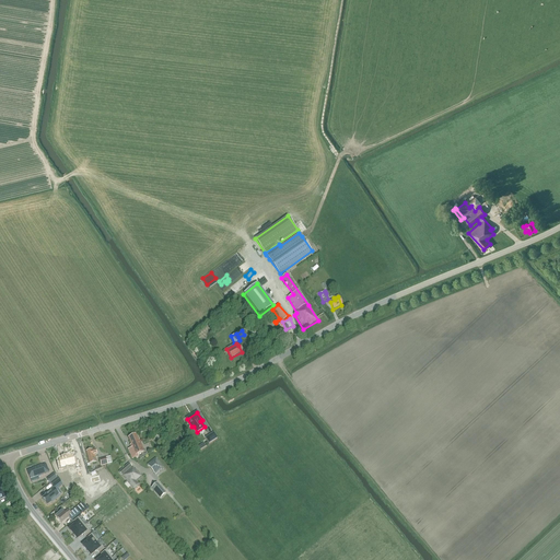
[(213,433),(206,438),(209,443),(217,439),(213,433)]
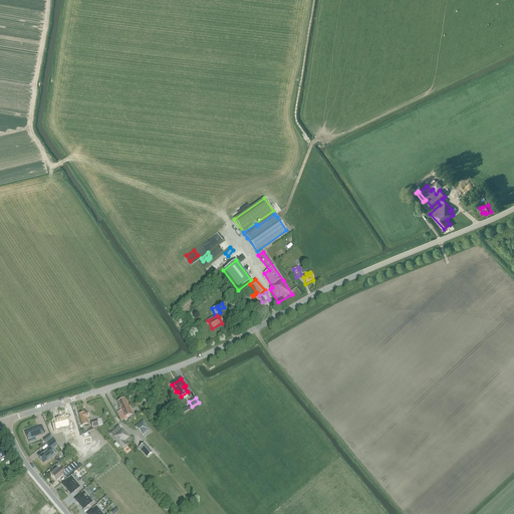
[(126,417),(133,415),(127,404),(126,405),(123,399),(117,402),(120,408),(119,409),(120,412),(116,413),(120,422),(127,419),(126,417)]
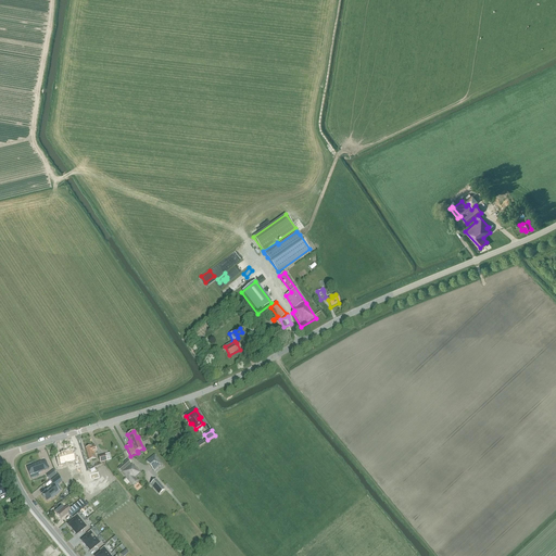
[(96,458),(95,453),(96,452),(95,446),(91,447),(91,446),(86,449),(89,460),(96,458)]
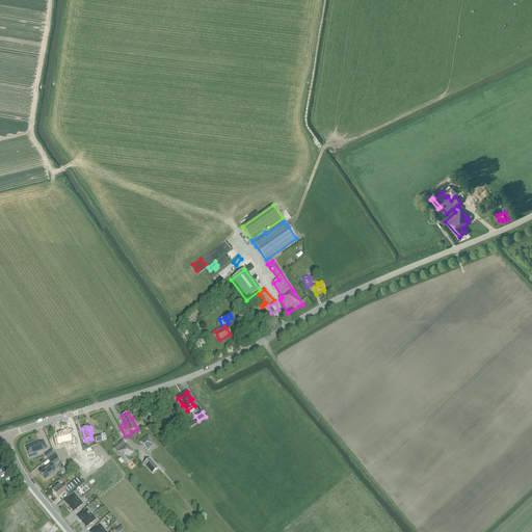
[(72,437),(71,431),(64,433),(64,434),(56,436),(58,445),(73,441),(73,444),(78,443),(76,436),(72,437)]
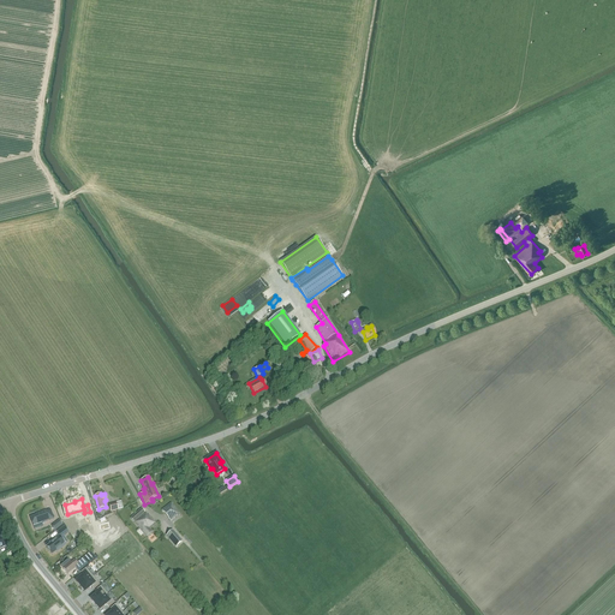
[(171,520),(179,513),(171,503),(162,509),(171,520)]
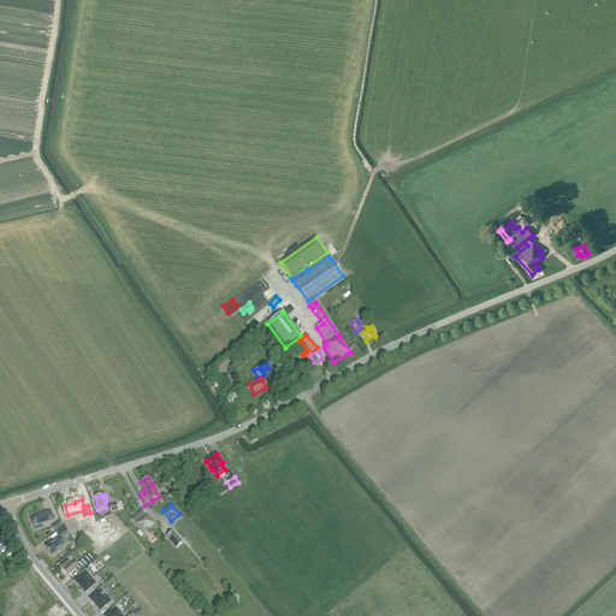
[(149,529),(155,525),(148,516),(141,509),(130,519),(148,539),(154,534),(149,529)]
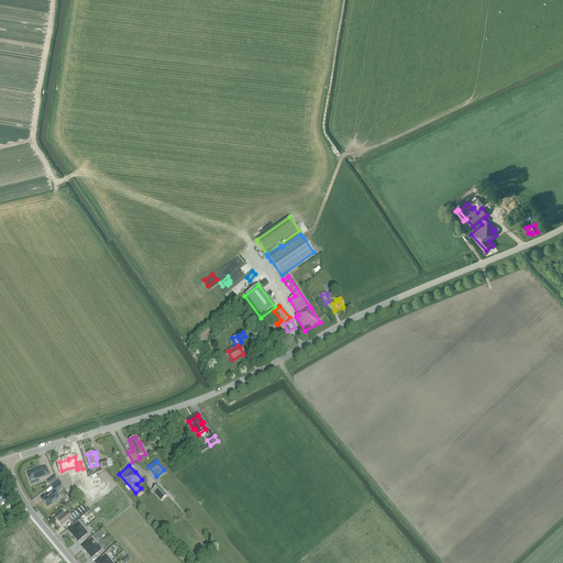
[(33,472),(28,474),(31,482),(50,475),(46,467),(43,468),(43,467),(39,468),(39,470),(39,471),(33,472)]
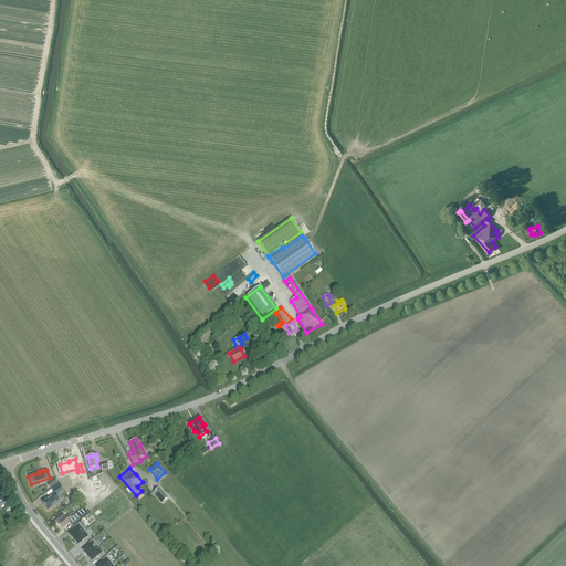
[(54,479),(48,484),(51,489),(58,483),(54,479)]
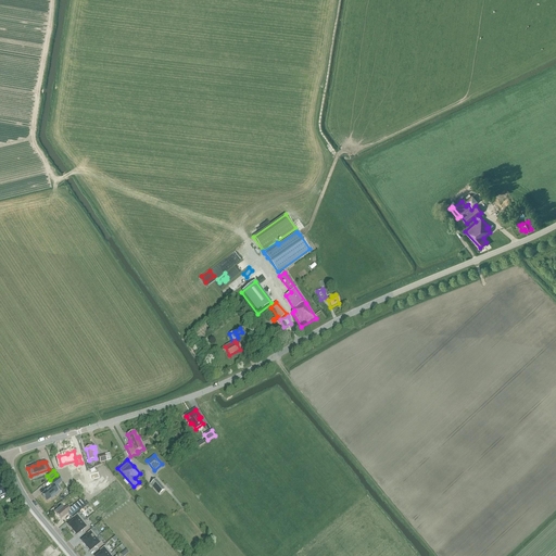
[(49,489),(42,494),(42,495),(42,496),(43,498),(46,498),(47,501),(51,497),(51,498),(59,493),(58,492),(61,490),(58,485),(62,482),(57,475),(50,480),(53,484),(49,488),(49,489)]
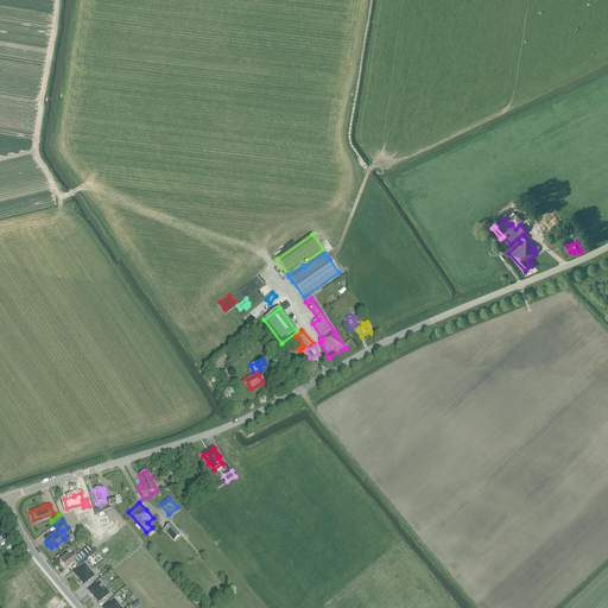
[(181,536),(171,525),(164,531),(173,542),(181,536)]
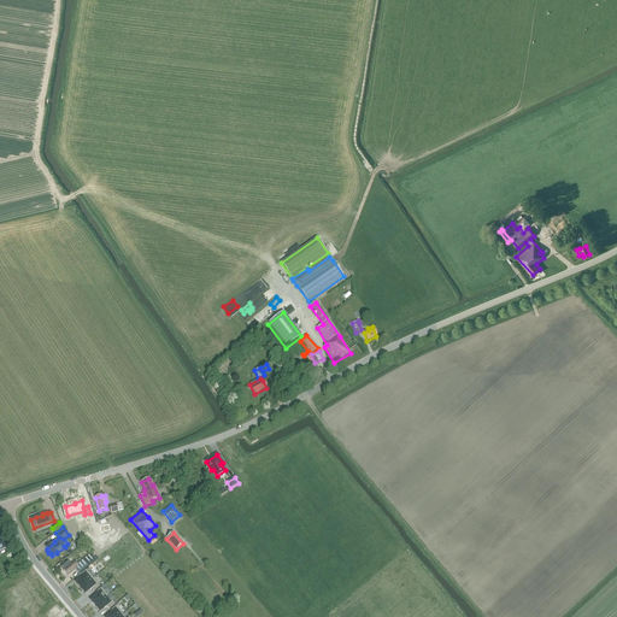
[(77,564),(75,562),(71,565),(70,565),(69,562),(68,562),(60,568),(62,568),(64,571),(63,571),(69,577),(76,571),(80,575),(97,560),(90,553),(77,564)]
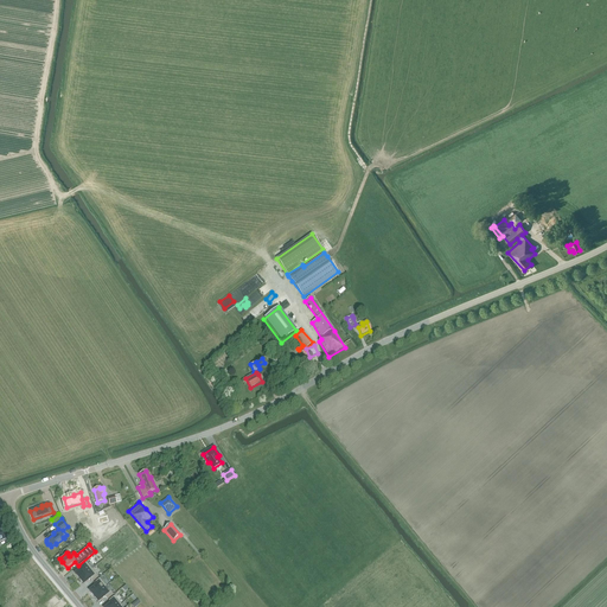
[(75,574),(80,579),(91,569),(85,561),(80,566),(82,568),(75,574)]
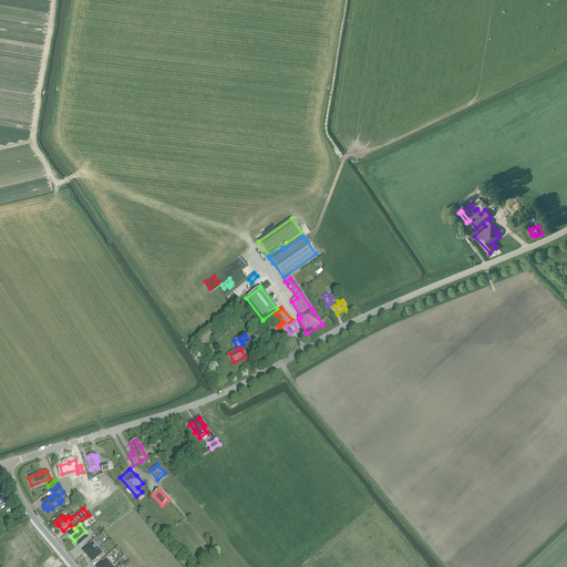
[(85,532),(74,540),(78,546),(84,540),(86,544),(92,539),(85,532)]
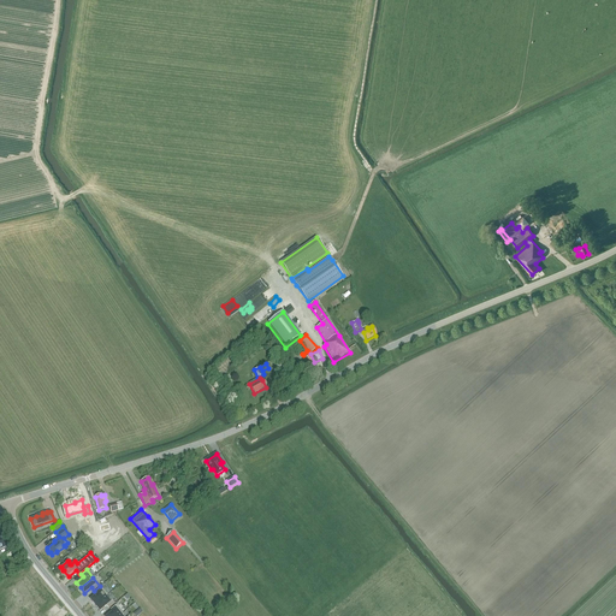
[(105,598),(108,596),(101,587),(95,592),(98,594),(92,600),(95,605),(105,598)]
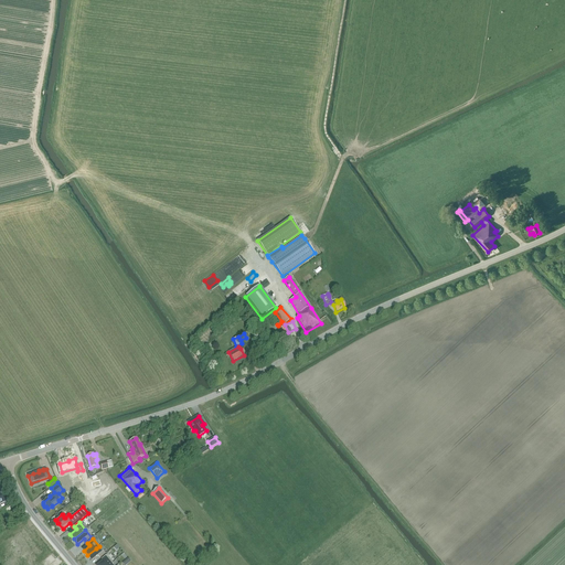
[(30,546),(28,543),(22,547),(25,551),(27,550),(31,555),(40,547),(35,542),(30,546)]
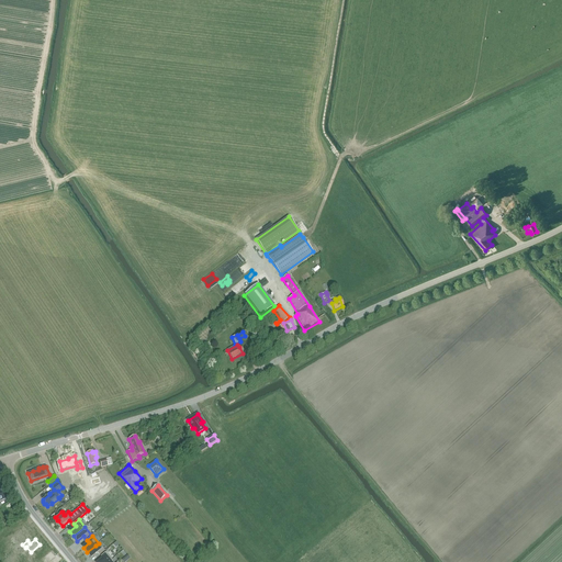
[(100,550),(96,546),(87,552),(91,558),(97,552),(99,554),(104,550),(102,548),(100,550)]
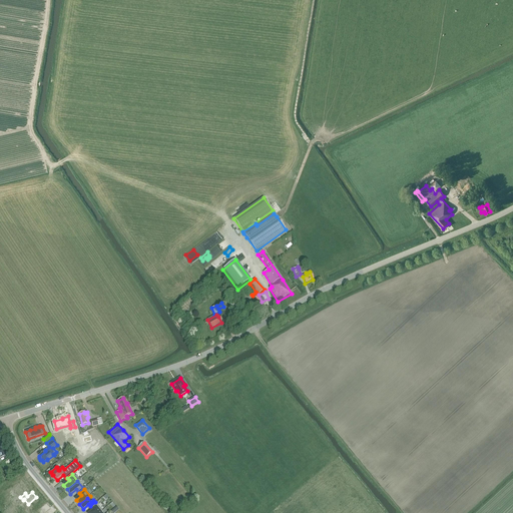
[(90,512),(99,512),(100,512),(102,511),(96,504),(92,508),(94,510),(90,512)]
